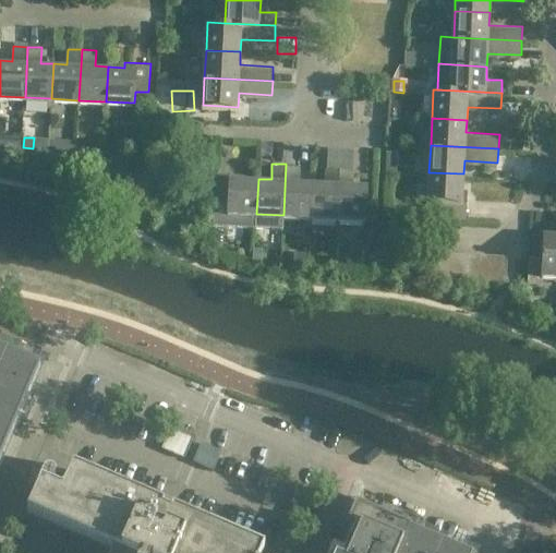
[(312,181),(299,181),(300,165),(286,164),(283,215),(311,216),(312,181)]
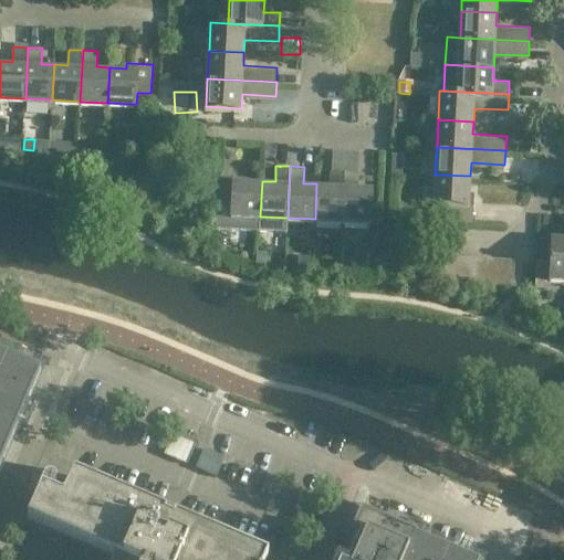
[(345,169),(331,168),(330,185),(316,183),(315,219),(343,221),(345,169)]
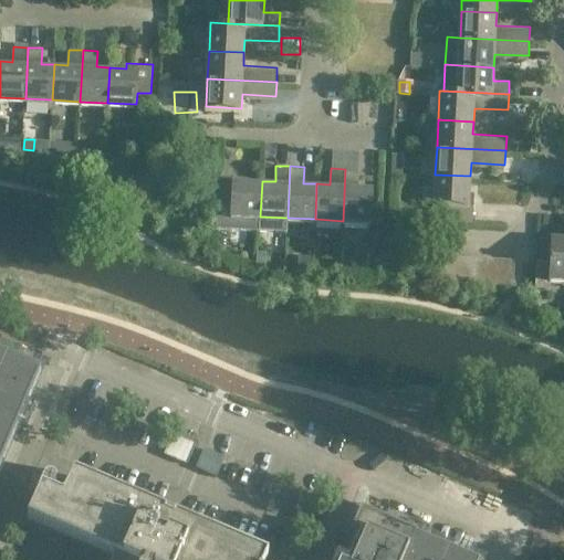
[(343,221),(371,222),(373,187),(358,186),(359,170),(345,169),(343,221)]
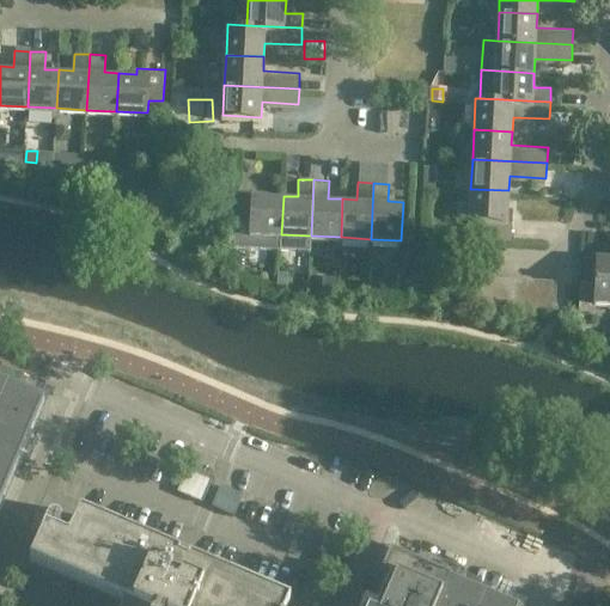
[(237,188),(235,246),(280,249),(281,234),(284,196),(266,195),(266,189),(237,188)]
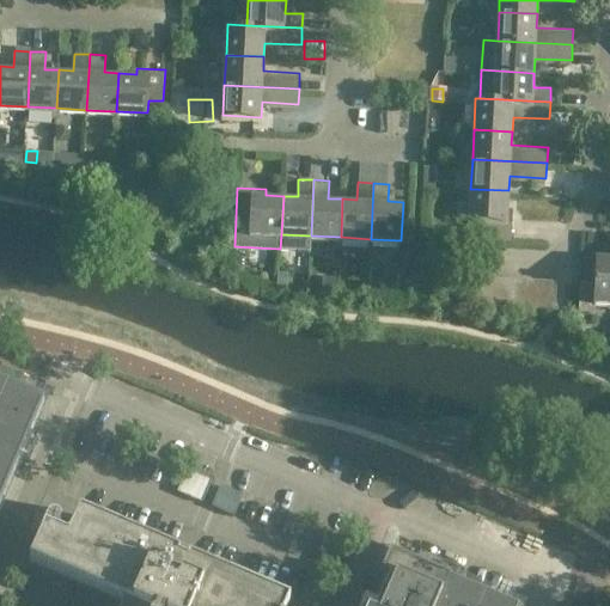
[(469,220),(482,220),(481,236),(512,237),(513,208),(508,208),(508,190),(470,189),(469,220)]
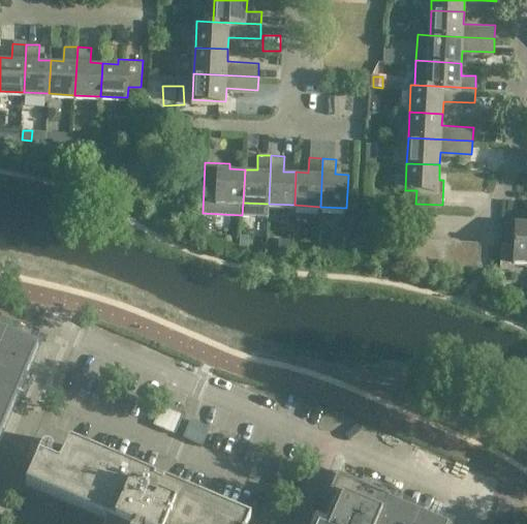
[(447,180),(447,196),(485,195),(484,179),(447,180)]
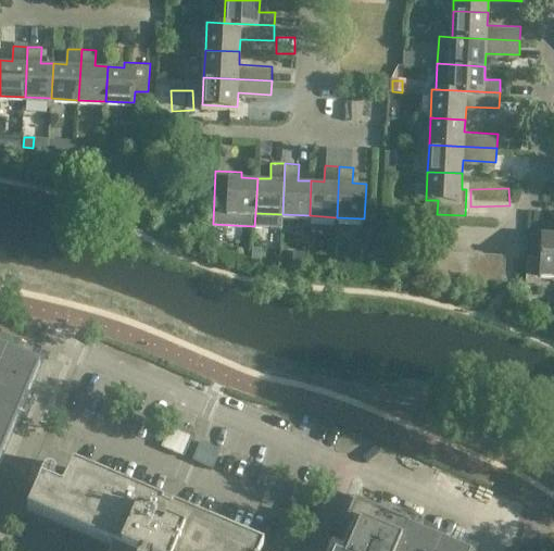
[(528,253),(527,279),(540,280),(540,274),(553,274),(553,232),(542,232),(541,254),(528,253)]
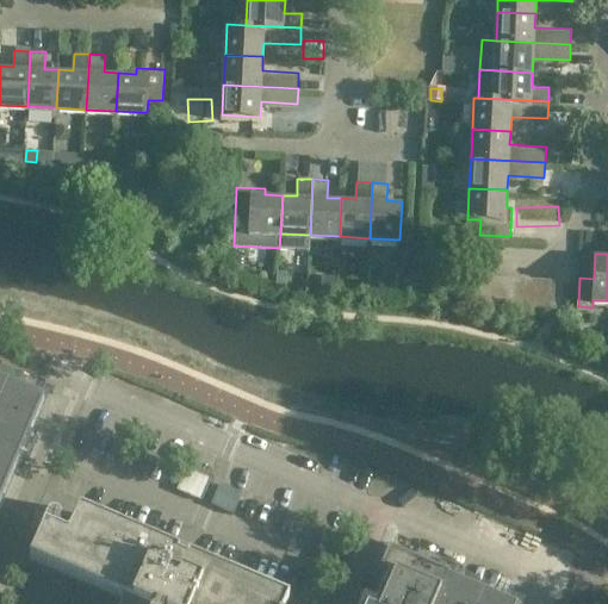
[(484,273),(483,302),(496,302),(497,274),(484,273)]
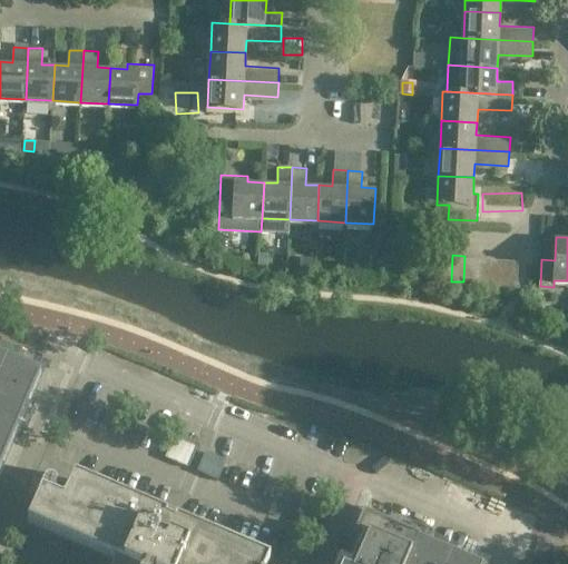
[(478,256),(464,256),(463,282),(477,283),(478,256)]
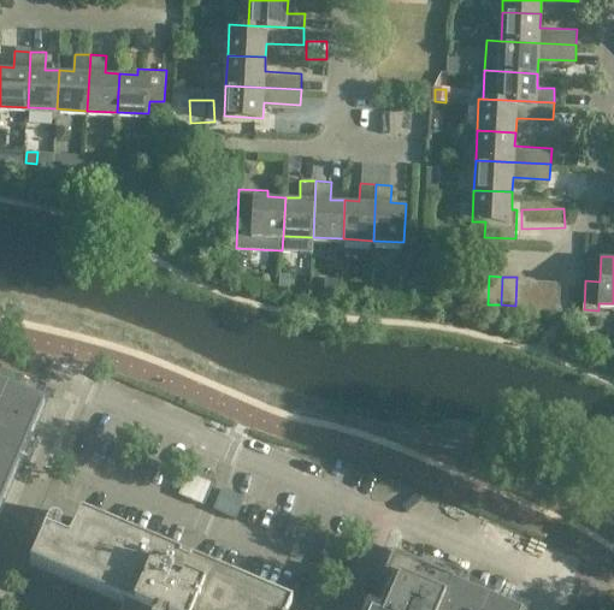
[(532,278),(517,277),(515,306),(531,307),(532,278)]
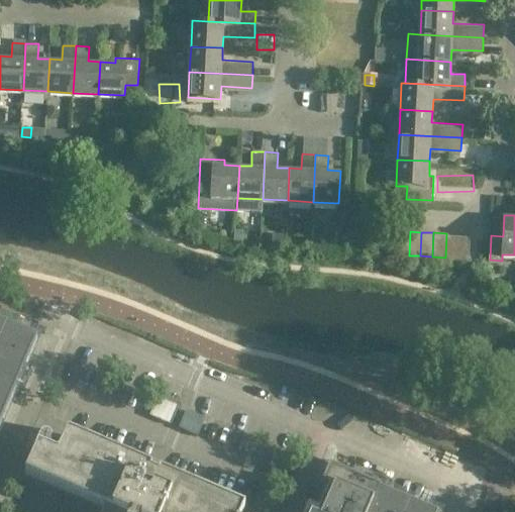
[(457,233),(446,233),(445,258),(456,258),(457,233)]
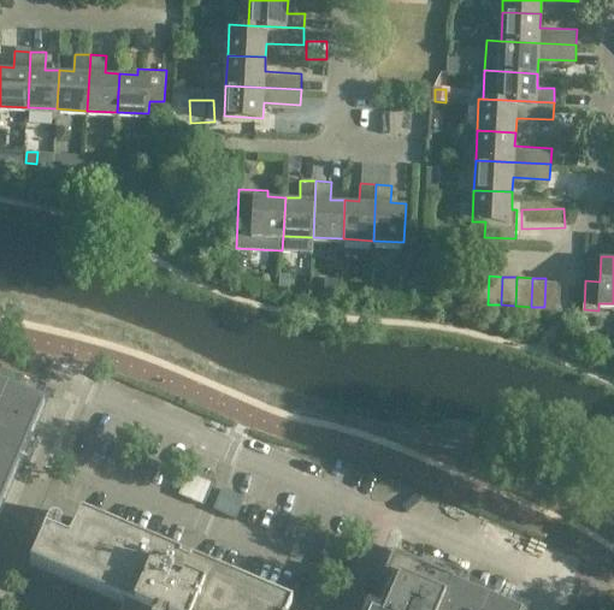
[(544,307),(560,308),(561,279),(545,278),(544,307)]
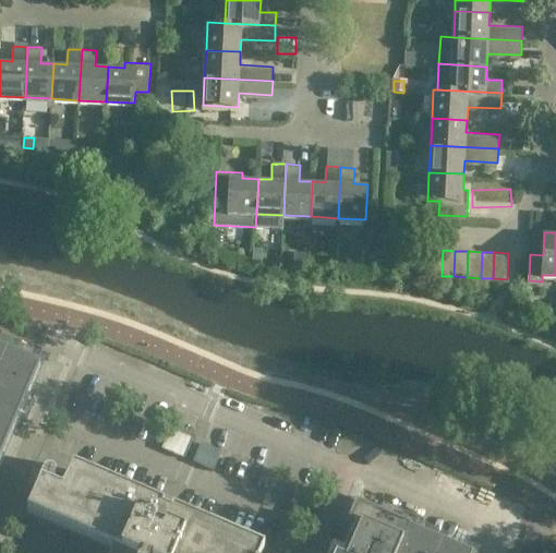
[(40,365),(33,362),(19,356),(0,348),(0,460),(23,407),(27,408),(28,408),(29,408),(31,407),(31,406),(31,405),(29,404),(25,401),(40,365)]
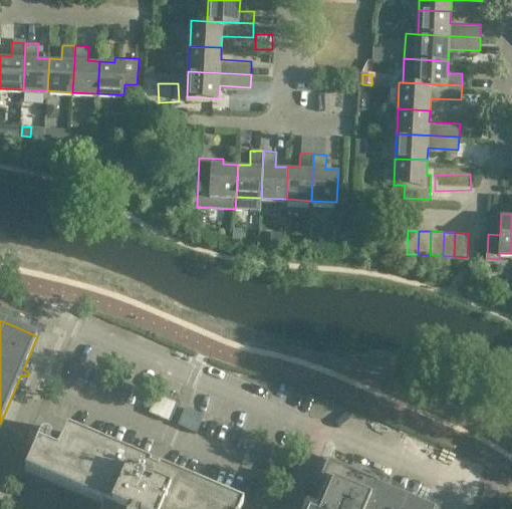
[(161,406),(156,421),(172,426),(177,411),(161,406)]
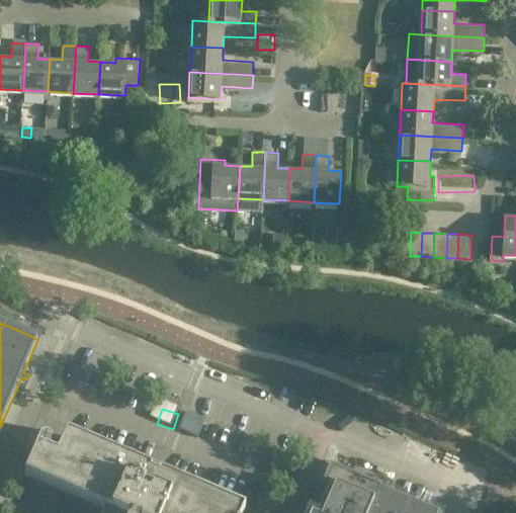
[(160,469),(159,473),(157,477),(149,473),(152,466),(67,429),(58,451),(50,448),(52,442),(52,441),(52,440),(52,439),(52,438),(51,437),(50,436),(49,435),(48,434),(47,434),(45,434),(44,434),(43,435),(40,436),(40,437),(39,438),(25,472),(105,506),(102,512),(242,512),(245,506),(160,469)]
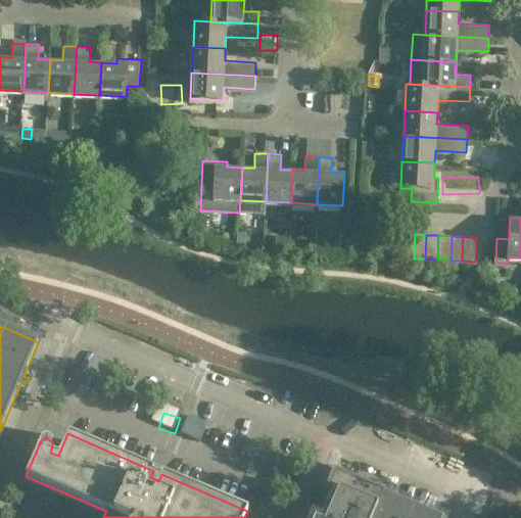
[(288,465),(293,467),(297,459),(281,452),(277,460),(283,462),(288,465)]
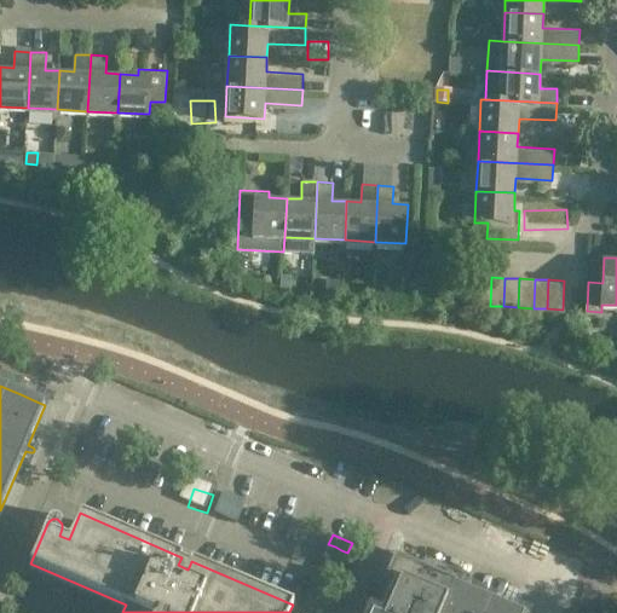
[(335,547),(328,544),(324,554),(323,554),(330,557),(335,547)]
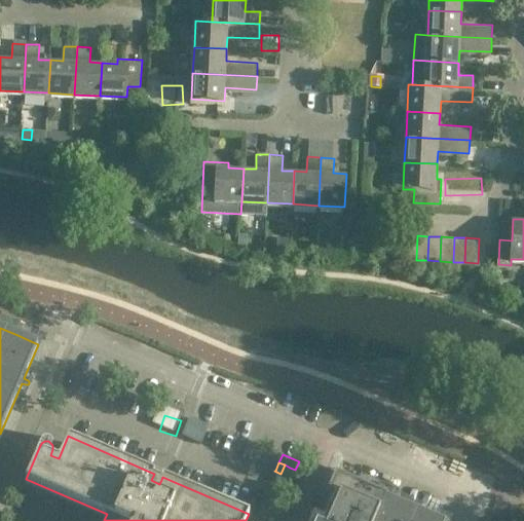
[(290,468),(285,464),(281,474),(286,476),(290,468)]
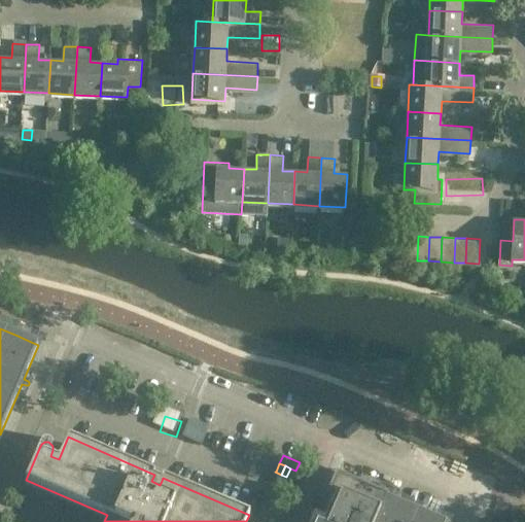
[(286,477),(292,479),(295,471),(290,468),(286,477)]
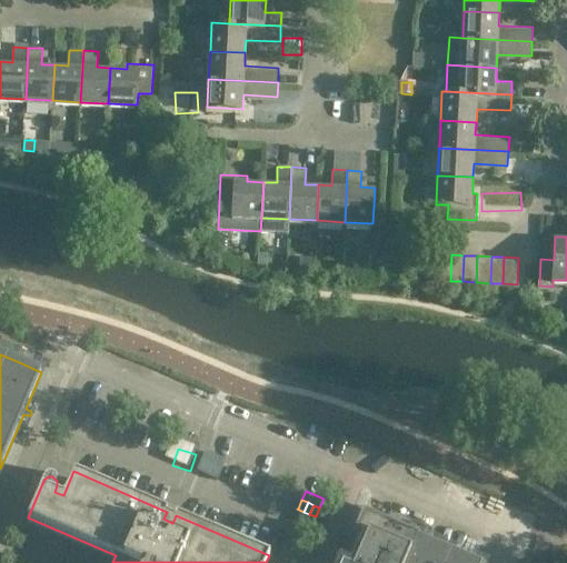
[(485,562),(486,562),(386,520),(364,510),(340,562),(485,562)]
